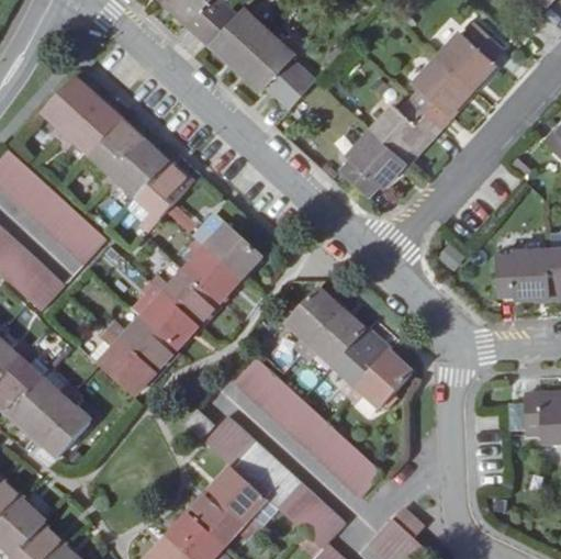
[(197,35),(226,4),(222,0),(166,0),(189,22),(186,25),(197,35)]
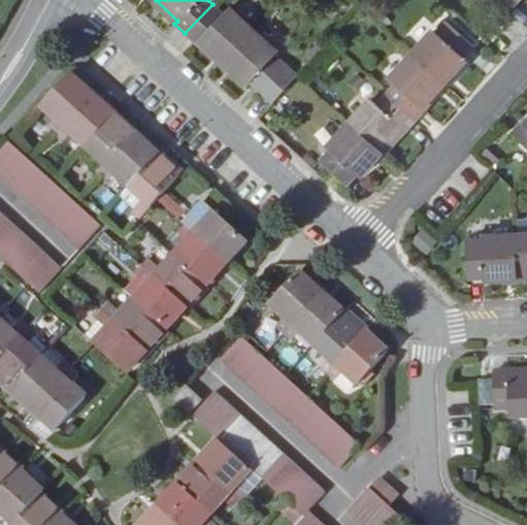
[(253,29),(228,6),(223,13),(212,4),(185,33),(195,43),(198,40),(222,62),(253,29)]
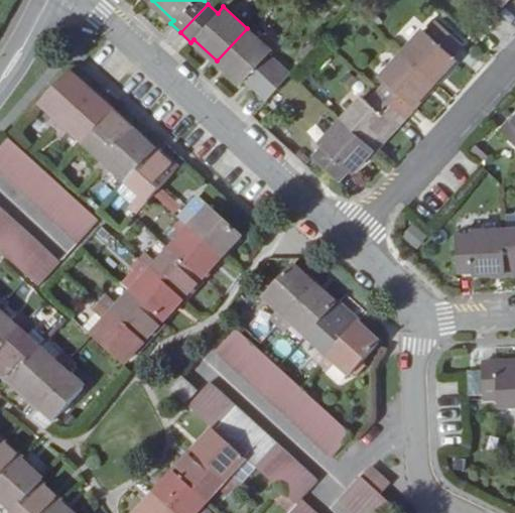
[(455,57),(452,54),(462,44),(435,20),(425,31),(422,28),(400,52),(433,83),(455,57)]
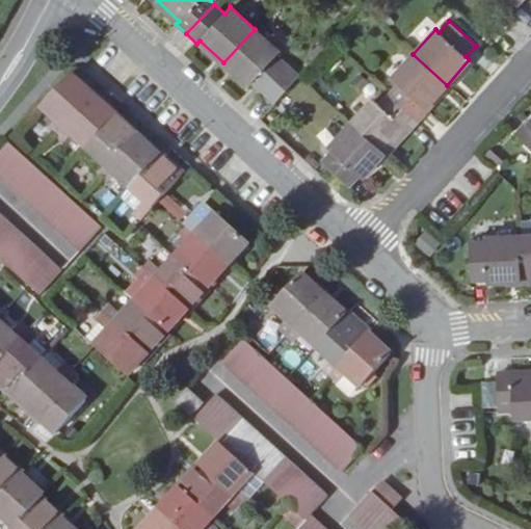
[(288,64),(276,55),(280,52),(255,29),(223,62),(248,85),(251,81),(263,91),(288,64)]
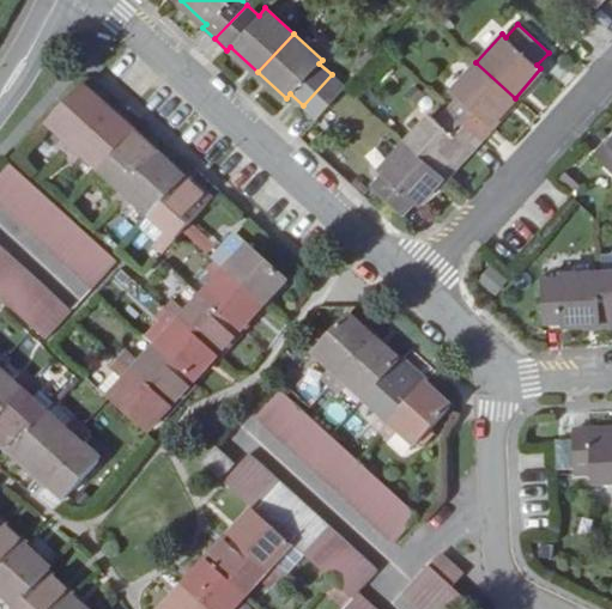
[(482,141),(494,128),(490,125),(515,98),(476,62),(452,89),(458,96),(446,109),(482,141)]
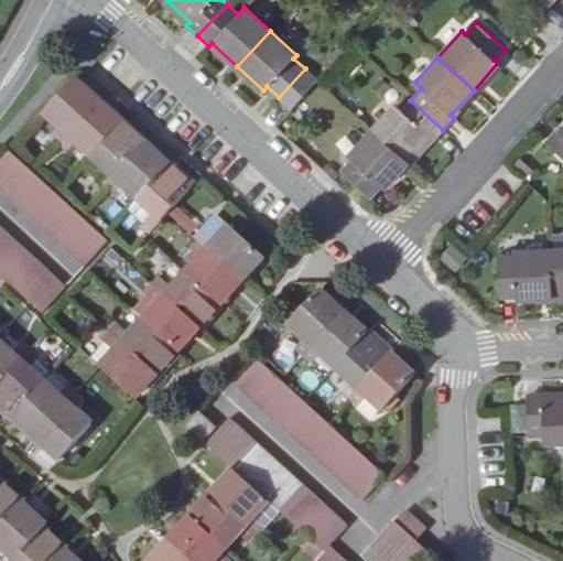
[(99,99),(75,77),(43,112),(60,127),(51,137),(57,144),(99,99)]
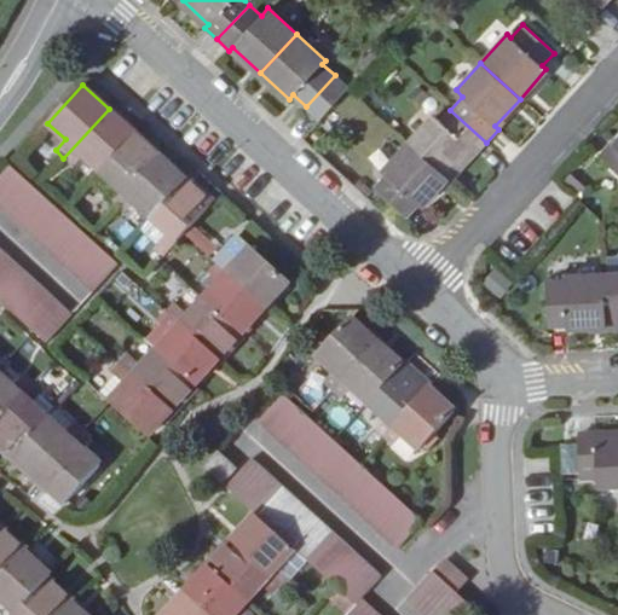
[(99,170),(133,132),(109,109),(63,158),(73,167),(84,156),(99,170)]
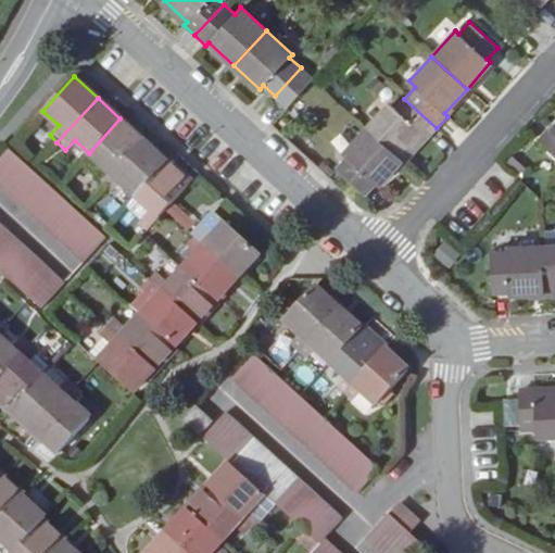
[(403,160),(424,137),(427,140),(437,128),(404,99),(395,109),(389,103),(368,127),(403,160)]
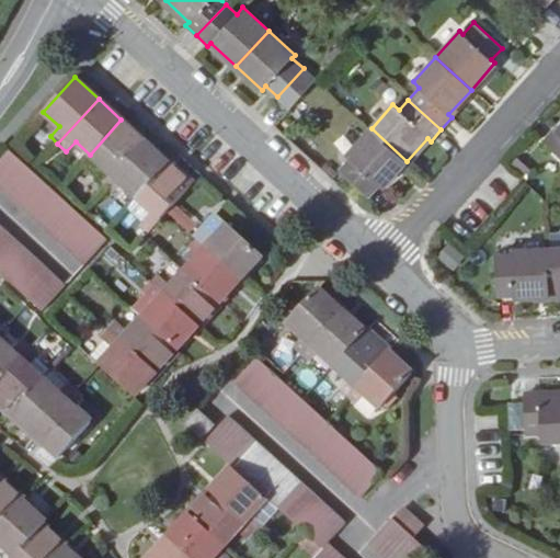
[(103,185),(145,140),(121,120),(90,155),(105,168),(95,179),(103,185)]
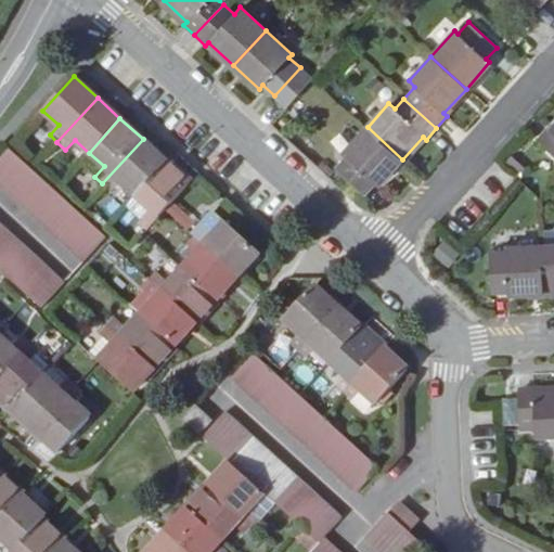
[(537,139),(553,154),(553,125),(550,130),(548,128),(537,139)]
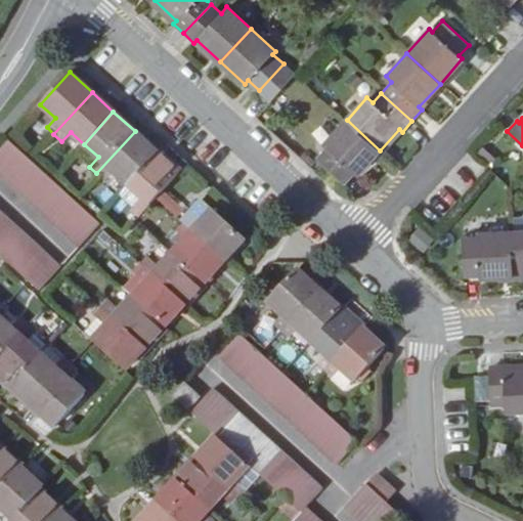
[(316,159),(343,183),(353,172),(357,176),(380,150),(347,120),(323,144),(328,148),(316,159)]
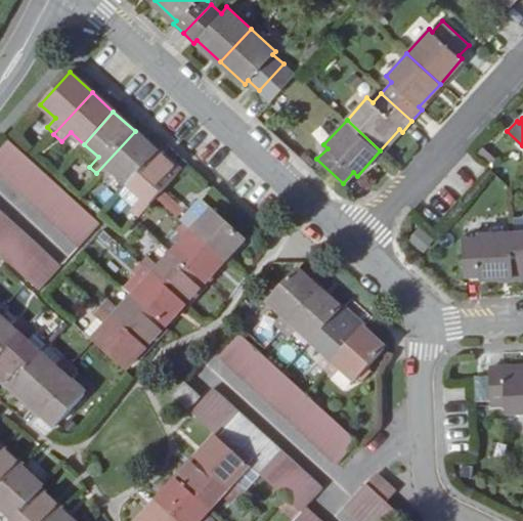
[(135,131),(96,173),(104,180),(113,171),(127,184),(156,152),(135,131)]
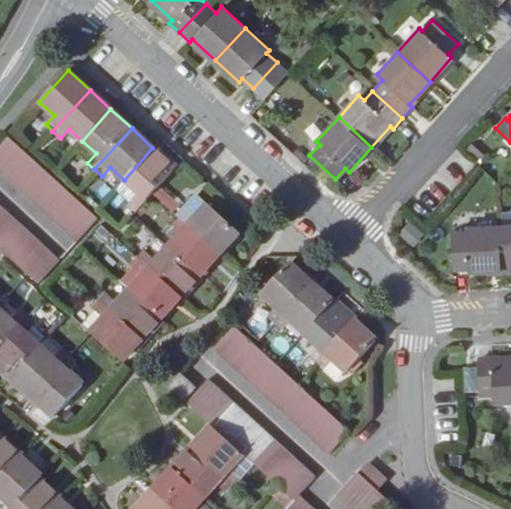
[(9,137),(0,146),(0,166),(19,146),(9,137)]
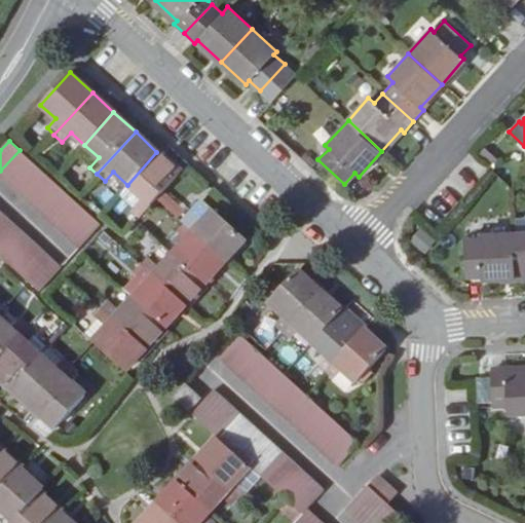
[(0,178),(5,183),(28,158),(20,150),(0,171),(0,178)]
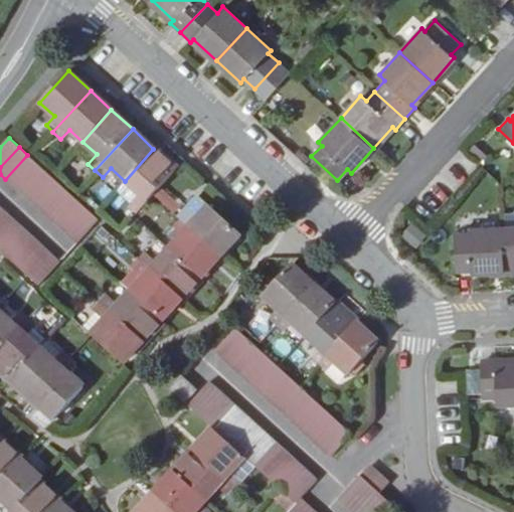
[(153,149),(125,181),(139,194),(130,203),(138,209),(176,169),(153,149)]
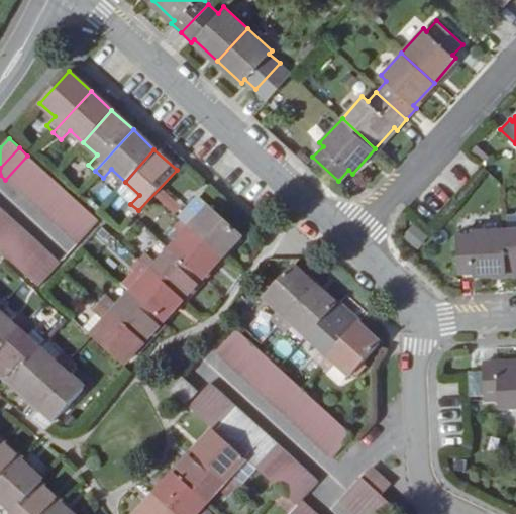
[(14,188),(36,164),(27,156),(5,180),(14,188)]
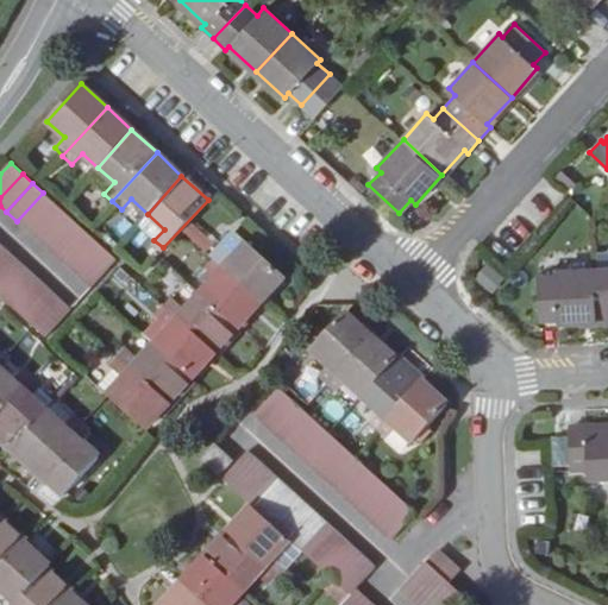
[(43,193),(17,221),(27,231),(54,202),(43,193)]
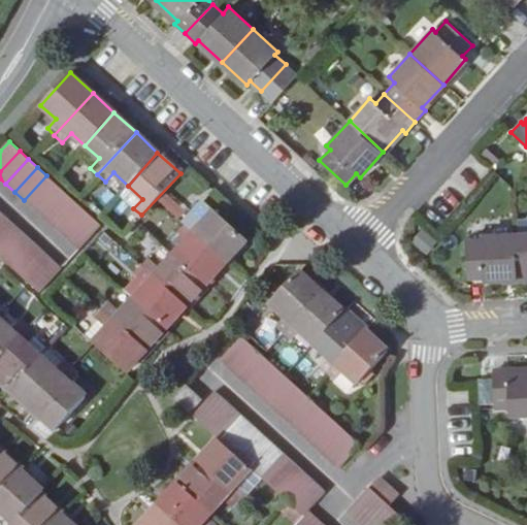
[(46,175),(24,200),(32,208),(55,184),(46,175)]
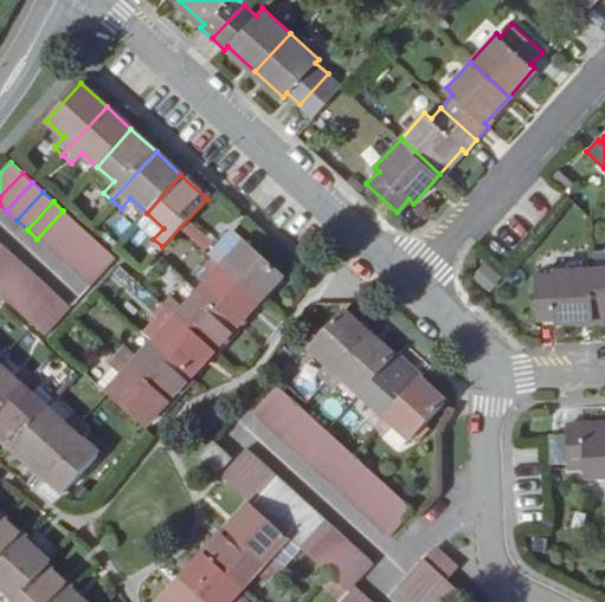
[(47,248),(73,220),(63,211),(37,239),(47,248)]
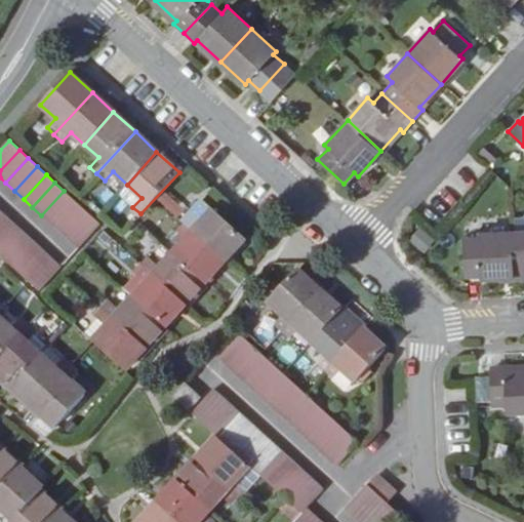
[(50,224),(73,199),(64,191),(41,215),(50,224)]
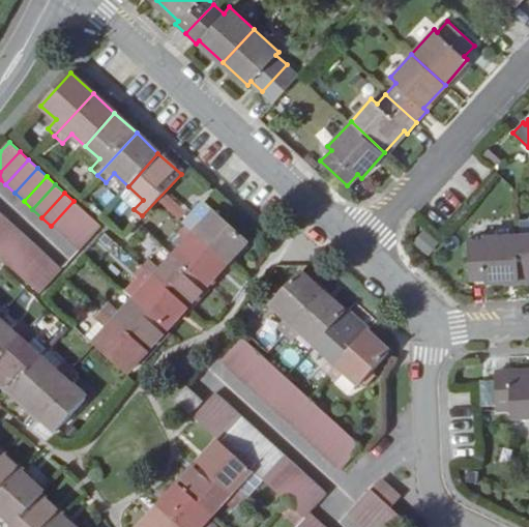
[(59,234),(82,209),(74,201),(51,226),(59,234)]
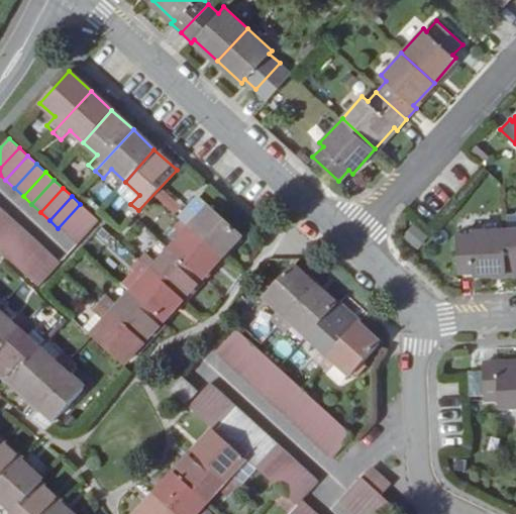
[(200,197),(181,217),(223,255),(240,235),(200,197)]
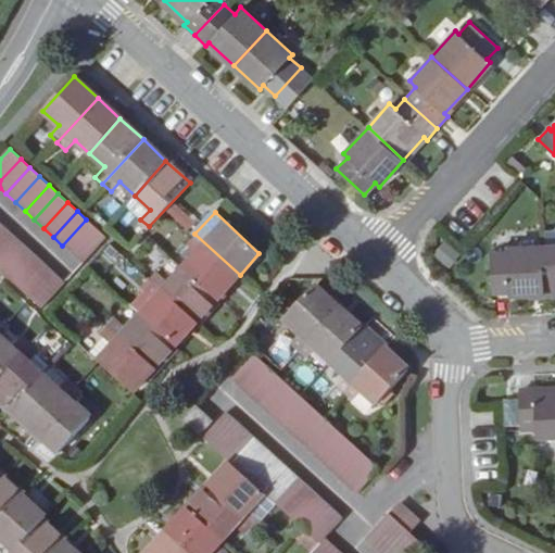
[(72,254),(96,229),(86,220),(62,246),(72,254)]
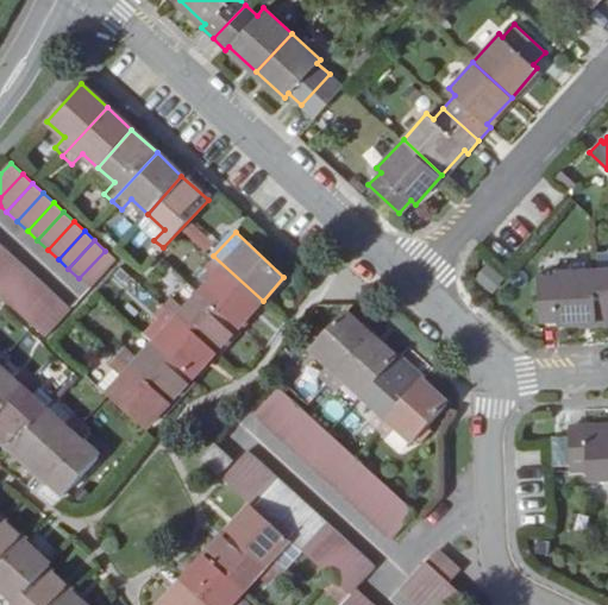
[(105,251),(79,278),(89,288),(116,259),(105,251)]
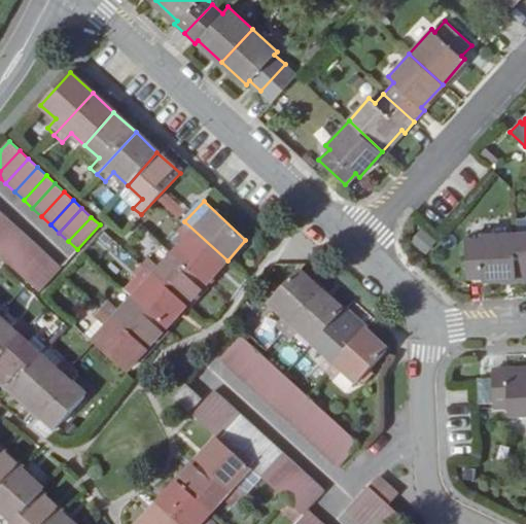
[(6,218),(0,225),(0,242),(15,226),(6,218)]
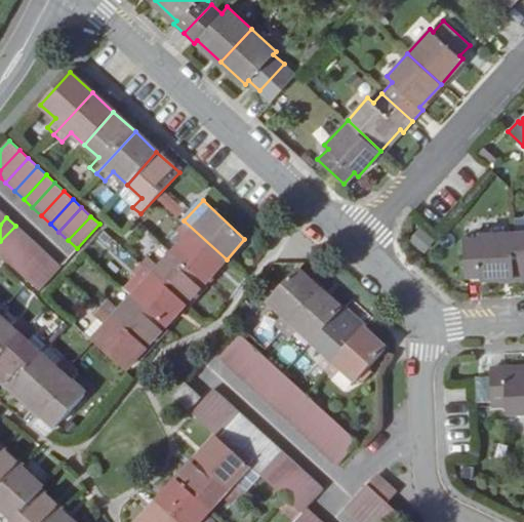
[(187,239),(173,253),(205,282),(227,259),(184,221),(176,229),(187,239)]
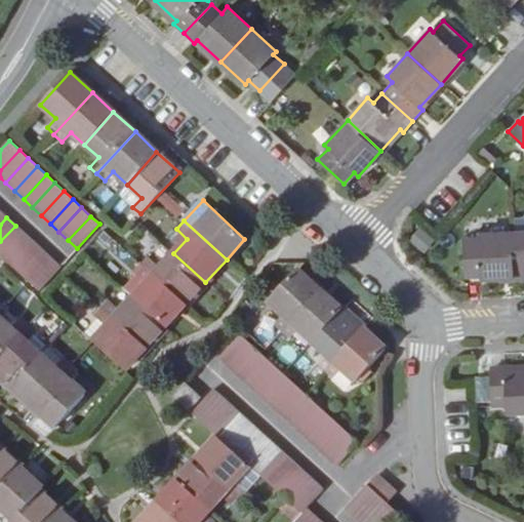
[(417,225),(407,239),(424,250),(434,237),(417,225)]
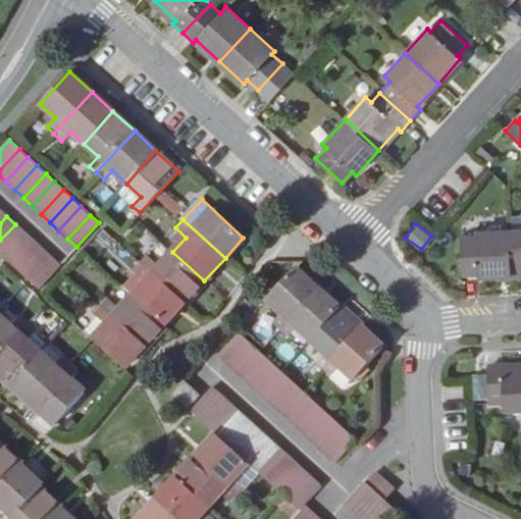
[(0,254),(2,256),(24,232),(15,224),(0,240),(0,254)]
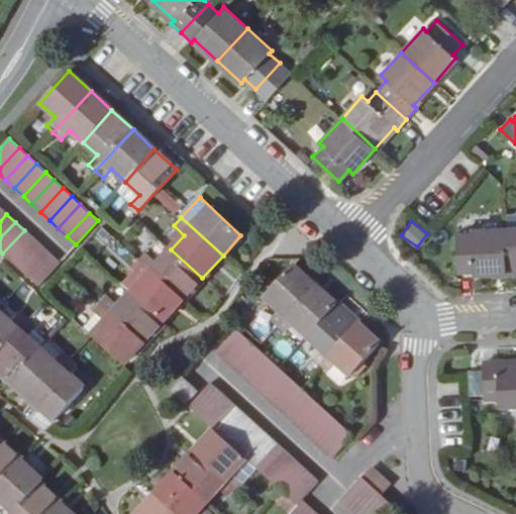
[(505,274),(515,273),(515,227),(503,228),(505,274)]
